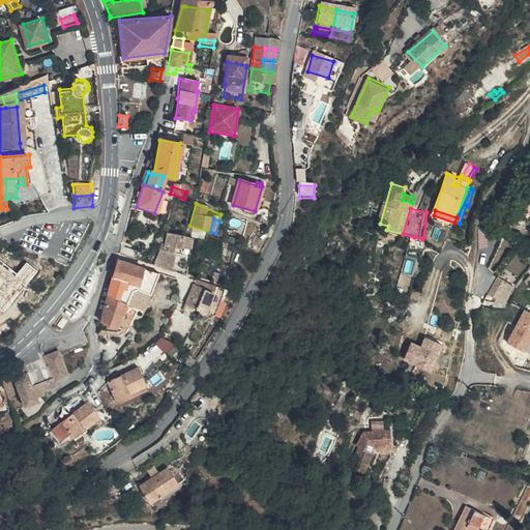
[(176,248),(183,251),(186,238),(169,234),(166,246),(162,246),(152,269),(170,275),(175,256),(176,248)]
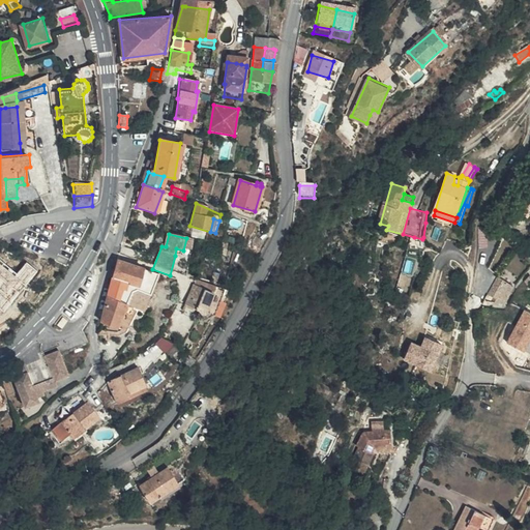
[(183,251),(193,254),(194,240),(186,238),(183,251)]
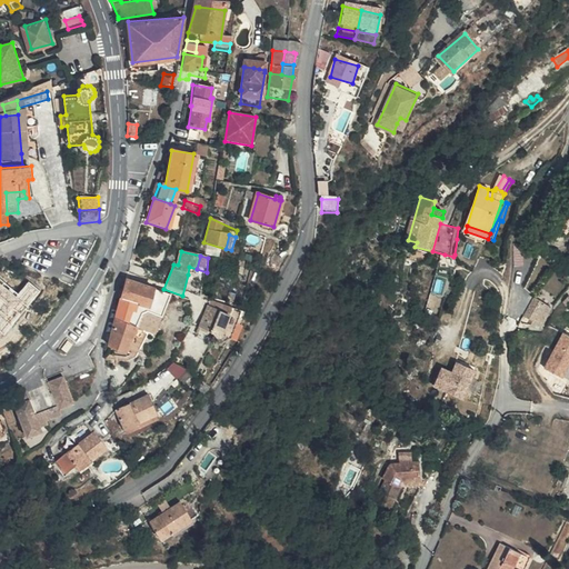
[(197,269),(189,267),(188,275),(196,277),(197,269)]
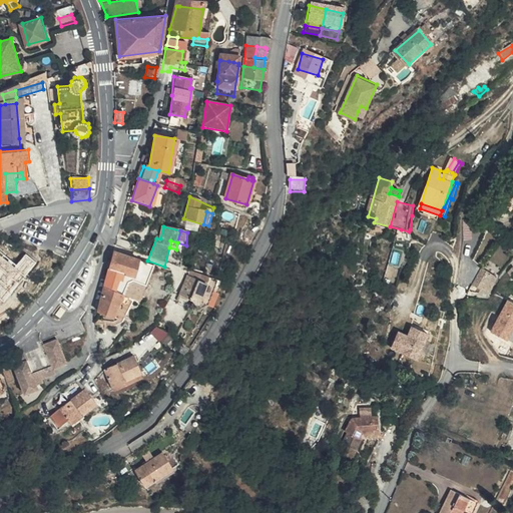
[(126,253),(143,259),(146,249),(129,243),(126,253)]
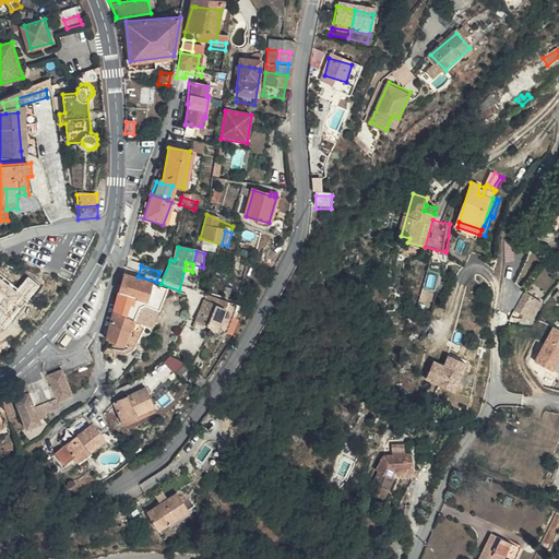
[(108,324),(106,341),(122,346),(131,323),(149,329),(163,290),(122,276),(116,294),(108,324)]
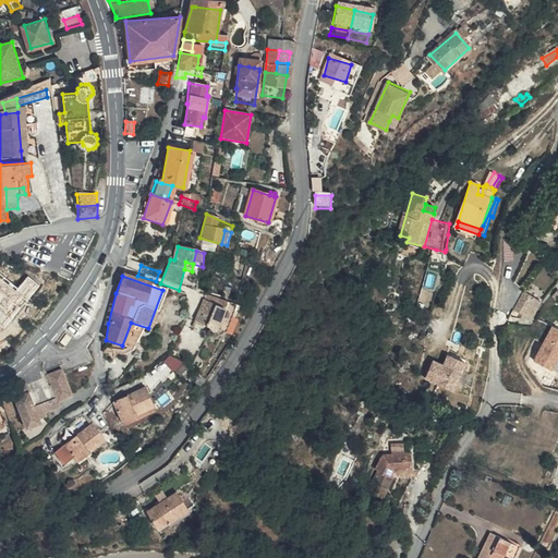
[(516,307),(525,314),(528,312),(534,315),(542,302),(528,292),(516,307)]
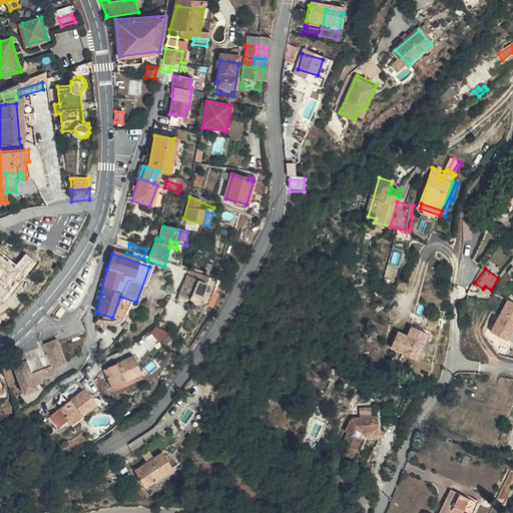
[(191,302),(192,305),(194,299),(200,278),(186,275),(176,296),(191,302)]
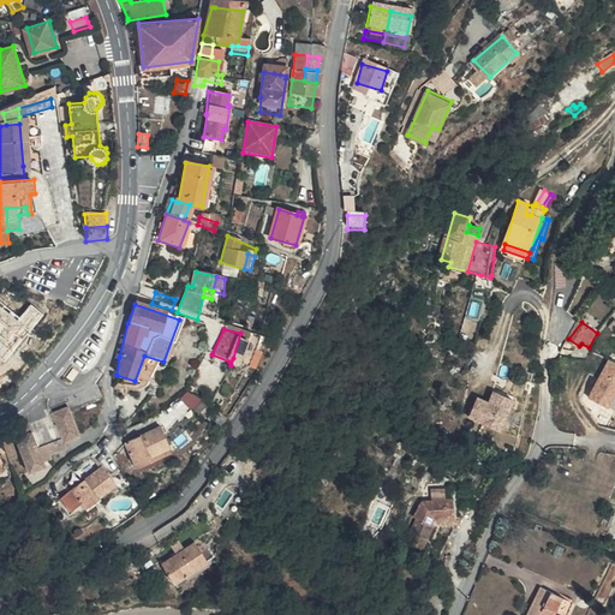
[(239,365),(249,344),(254,335),(240,333),(233,358),(231,365),(232,366),(236,368),(238,366),(239,365)]
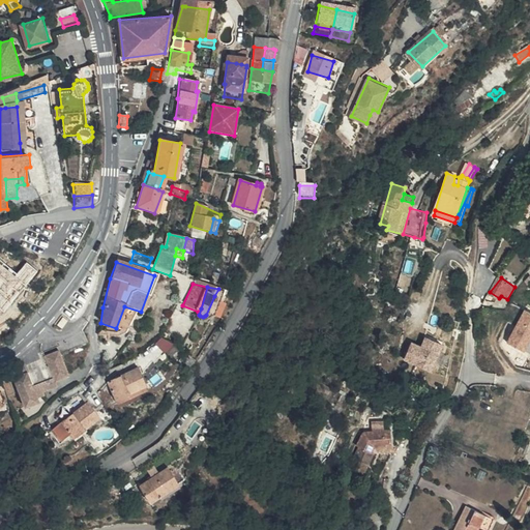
[(214,296),(206,315),(213,318),(221,299),(214,296)]
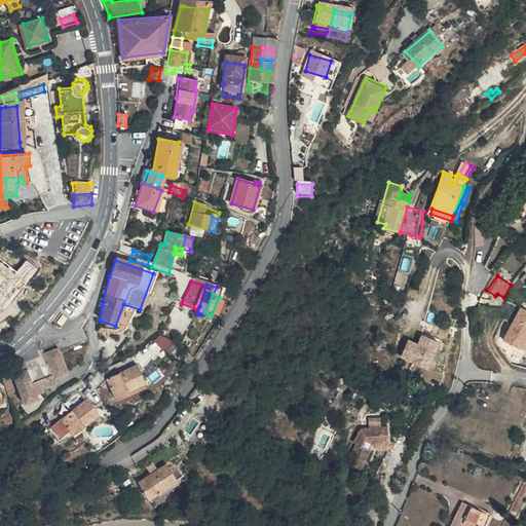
[(525,308),(522,306),(504,339),(522,348),(525,339),(525,308)]
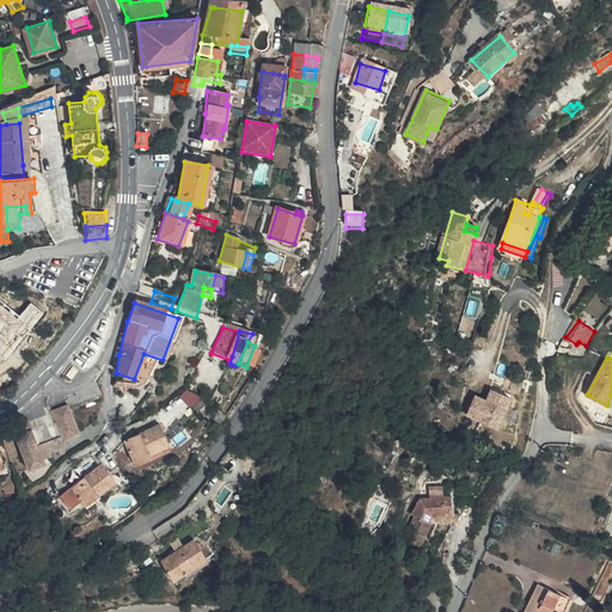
[(188,387),(181,397),(194,407),(201,397),(188,387)]
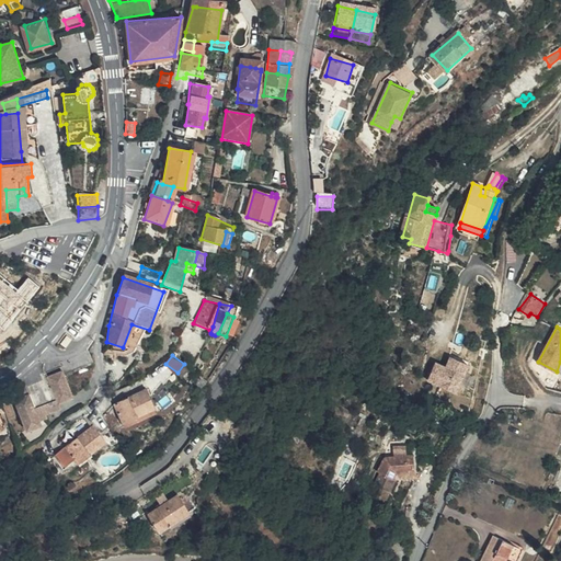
[(437,362),(430,380),(459,392),(470,364),(451,356),(447,366),(437,362)]
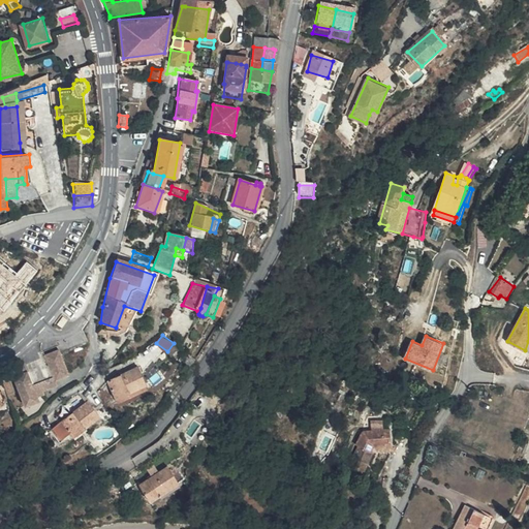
[(16,375),(25,400),(41,394),(40,391),(39,386),(56,380),(54,374),(66,370),(59,349),(47,353),(49,361),(53,375),(34,382),(28,370),(16,375)]
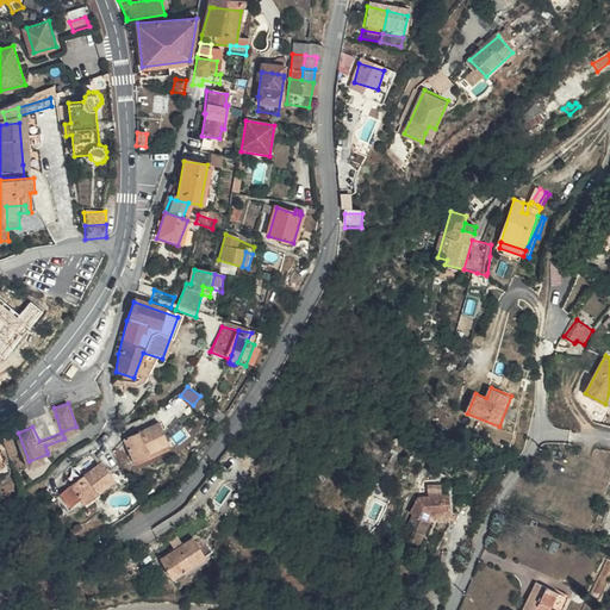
[(161,423),(126,440),(136,460),(170,443),(161,423)]
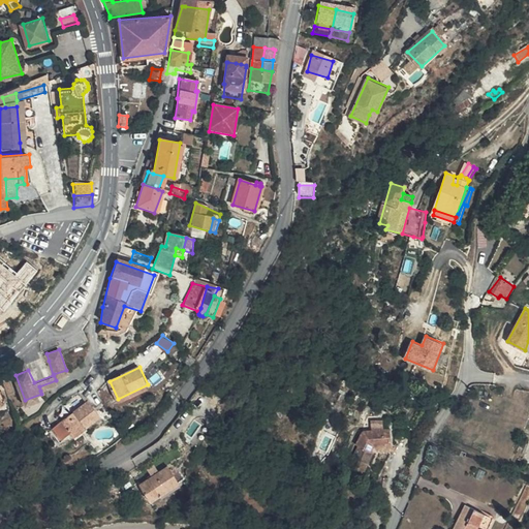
[(68,375),(66,370),(54,374),(56,380),(68,375)]
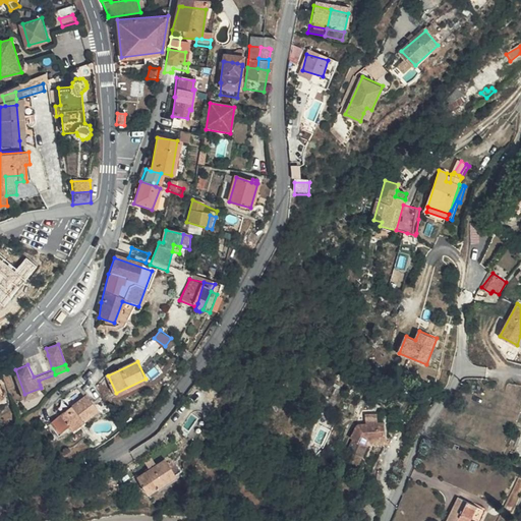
[(57,379),(55,374),(39,381),(40,385),(57,379)]
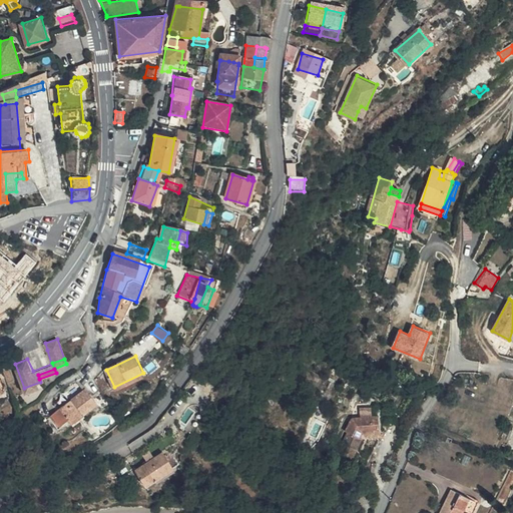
[(351,375),(345,384),(359,392),(364,382),(351,375)]
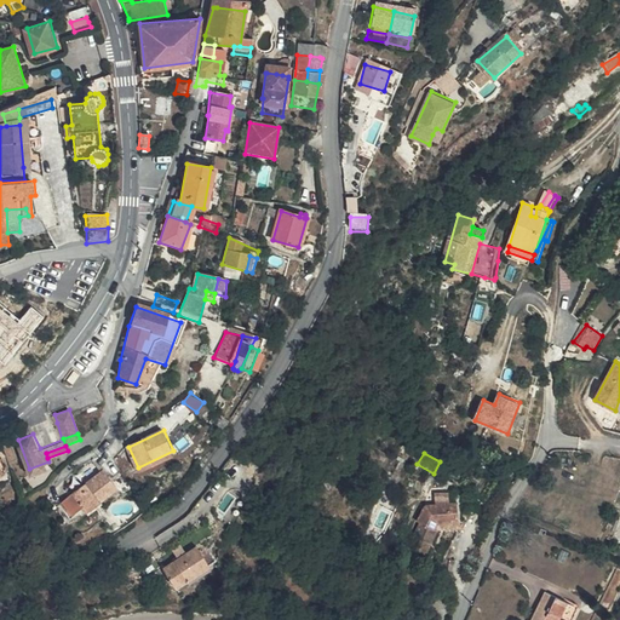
[(51,468),(49,461),(29,469),(32,474),(51,468)]
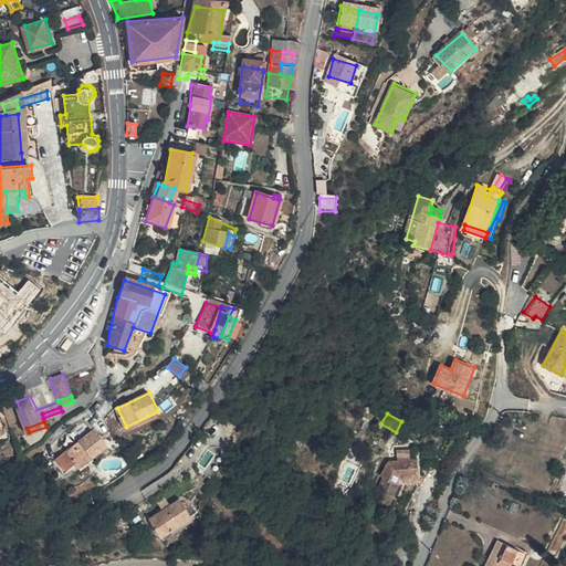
[(392,437),(396,432),(380,423),(378,430),(392,437)]
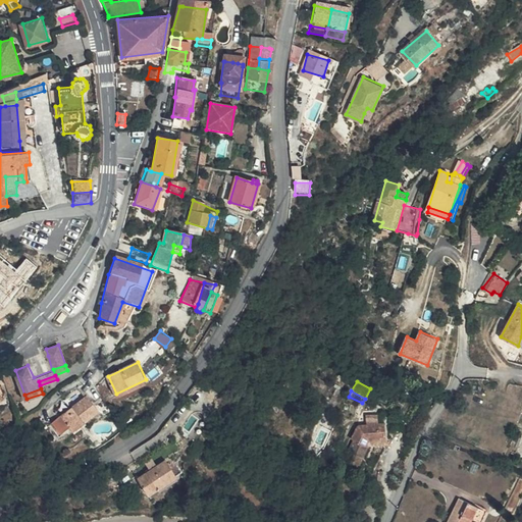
[(62,415),(69,425),(73,429),(99,411),(88,396),(62,415)]
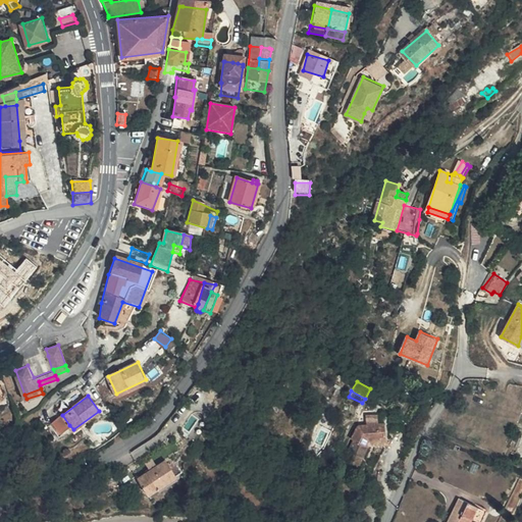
[(69,425),(62,415),(54,421),(61,430),(69,425)]
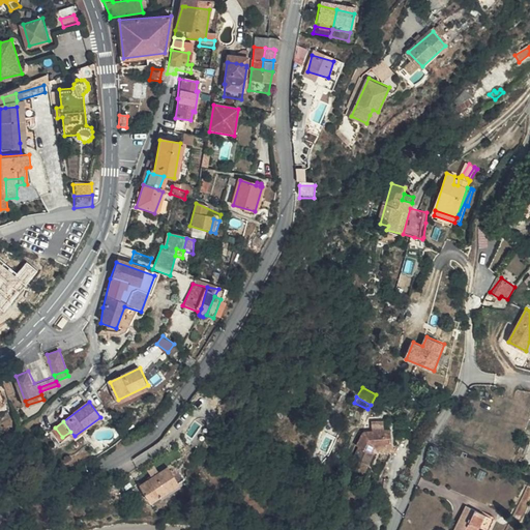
[(363,472),(370,461),(367,460),(370,453),(374,453),(387,452),(387,439),(379,440),(378,430),(367,430),(367,440),(360,441),(354,452),(356,454),(350,466),(363,472)]
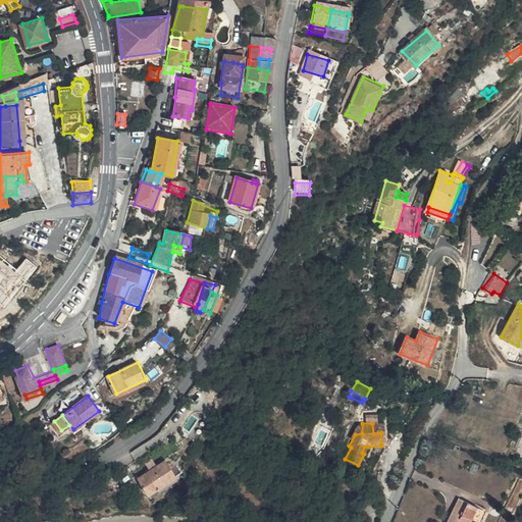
[(147,490),(149,491),(175,475),(165,460),(138,476),(147,490)]
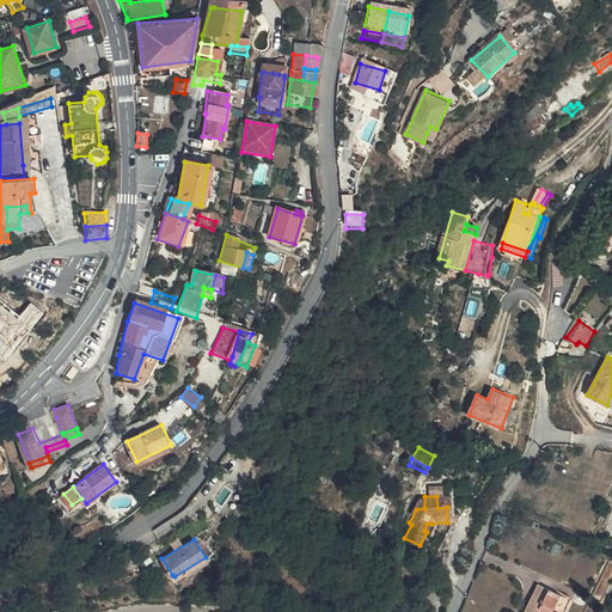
[(538,601),(545,585),(540,582),(532,598),(538,601)]
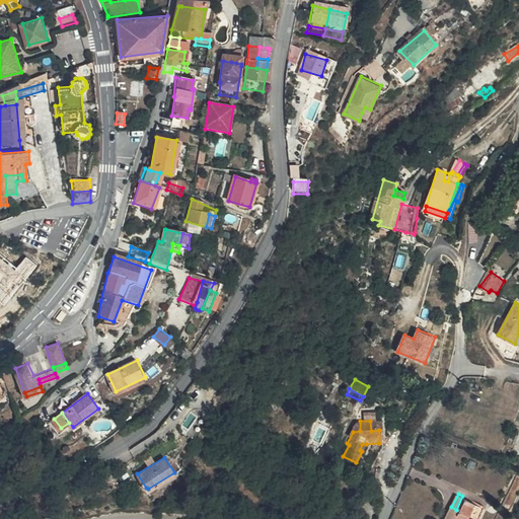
[(456,510),(468,518),(470,513),(479,517),(485,507),(462,496),(456,510)]
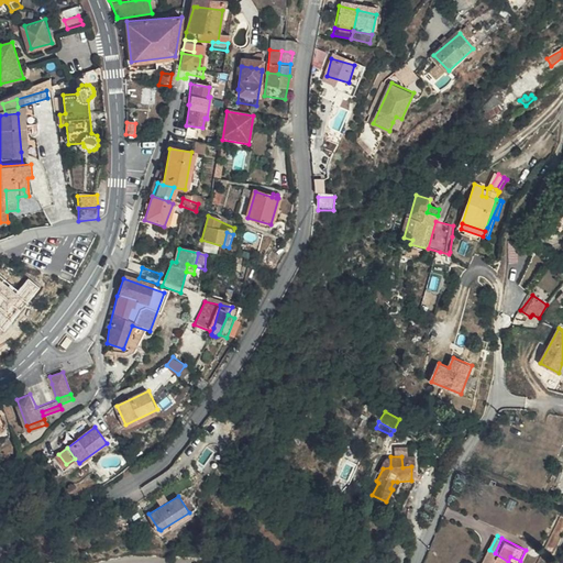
[(507,562),(508,562),(495,553),(489,550),(482,562),(507,562)]
